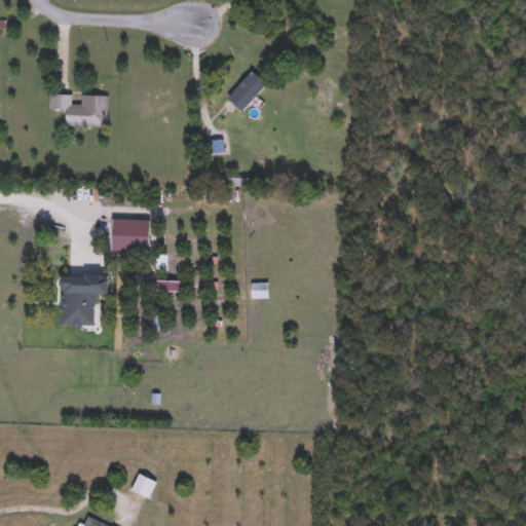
[(266,86),(241,112),(227,98),(253,72),(266,86)]
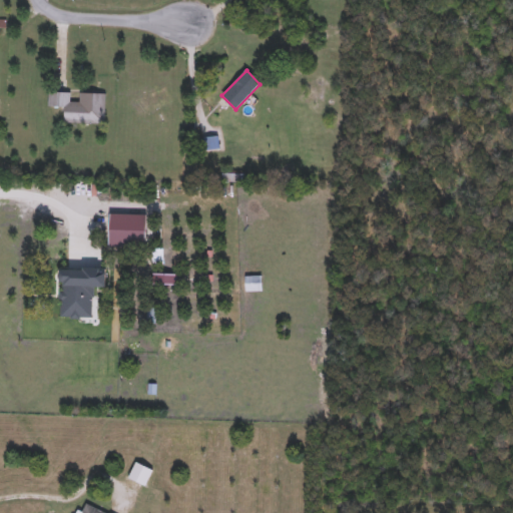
[(103,123),(63,123),(63,108),(47,108),(48,93),(69,93),(69,103),(78,103),(78,93),(104,93),(103,123)]
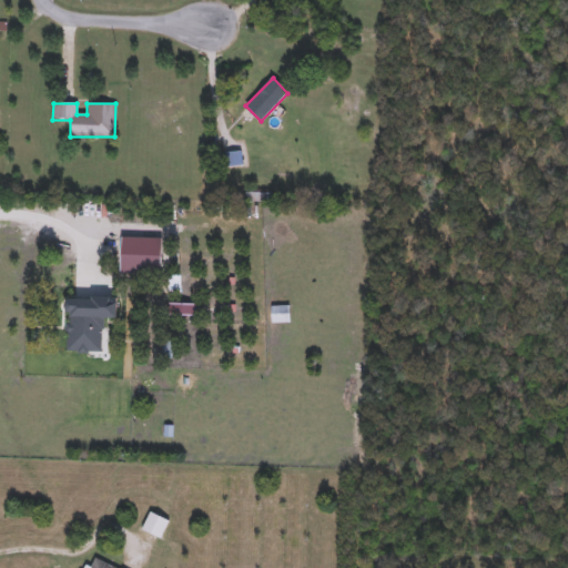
[(150,251),(150,273),(122,273),(122,251),(150,251)]
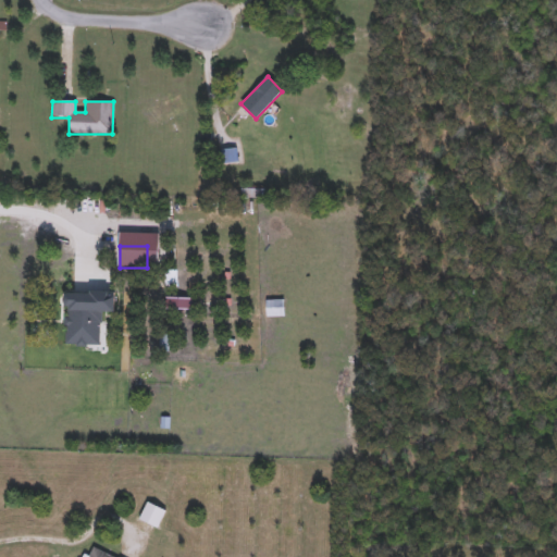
[(100,309),(99,346),(64,345),(66,305),(75,306),(75,293),(93,294),(91,309),(100,309)]
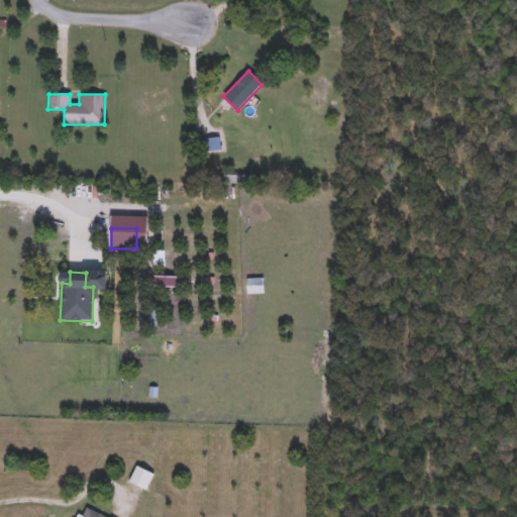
[(128,482),(137,467),(153,476),(144,491),(128,482)]
